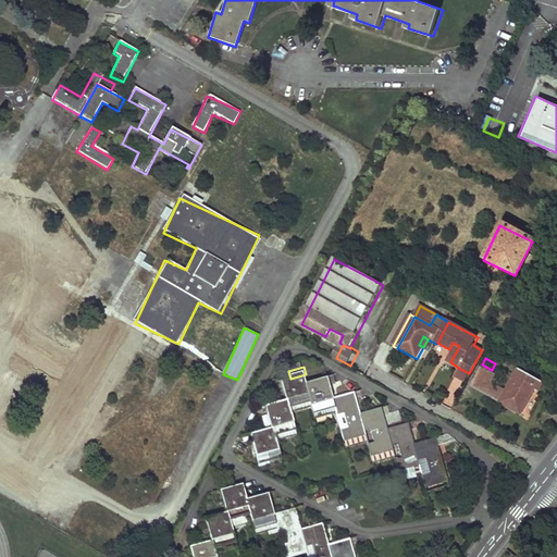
[(495,375),(481,368),(470,387),(499,404),(506,393),(491,384),(495,375)]
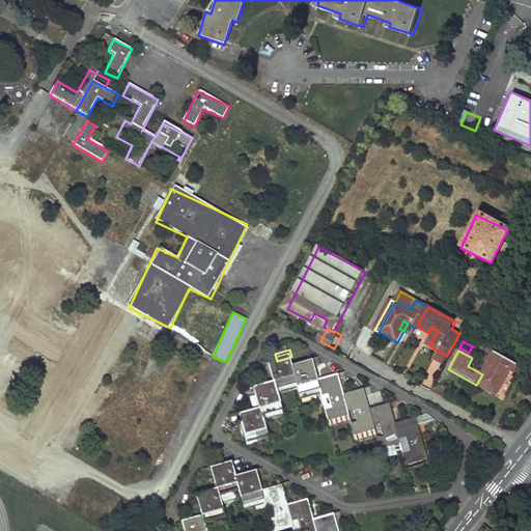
[(447,356),(439,352),(435,360),(442,364),(447,356)]
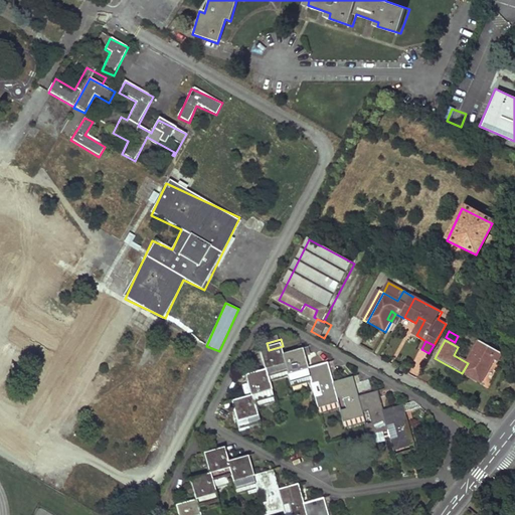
[(501,353),(479,341),(468,363),(462,373),(480,383),(493,360),(497,362),(501,353)]
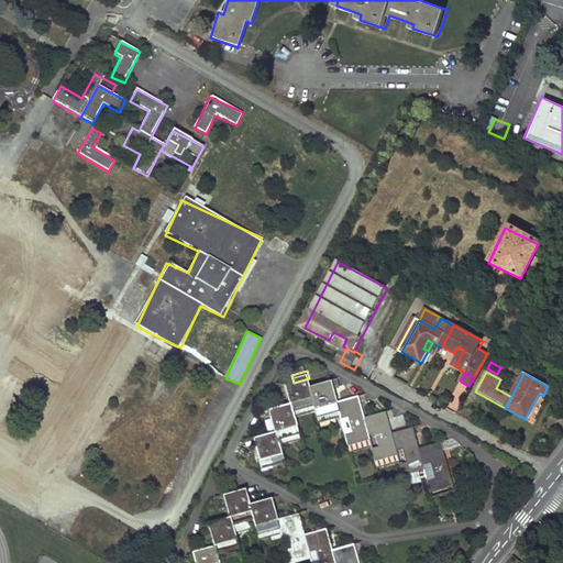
[(294,383),(287,385),(294,407),(296,414),(317,407),(312,389),(309,378),(294,383)]
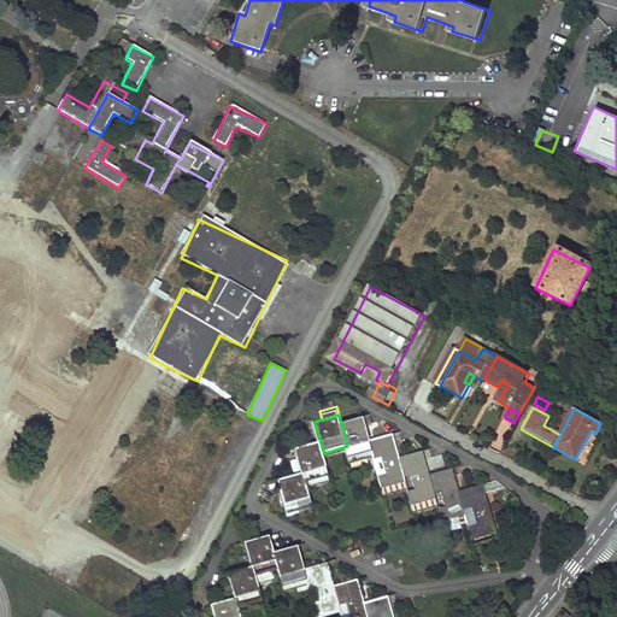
[(365,421),(342,427),(347,446),(351,456),(374,450),(372,444),(365,421)]
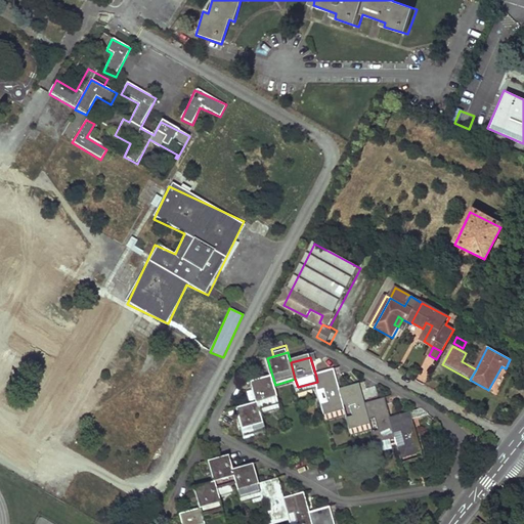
[(335,370),(316,377),(317,382),(328,415),(346,409),(340,391),(335,370)]
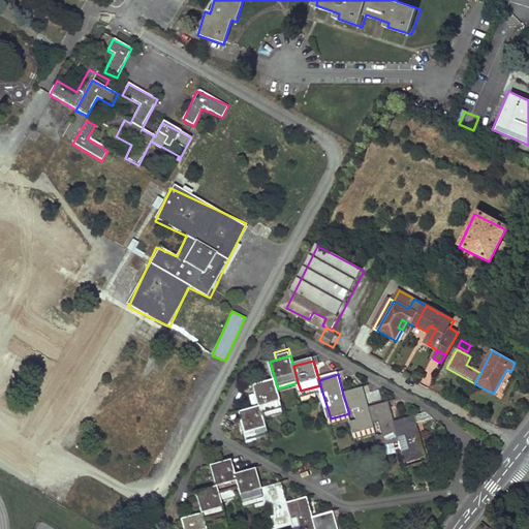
[(276,382),(256,389),(258,396),(262,408),(263,413),(283,408),(278,389),(276,382)]
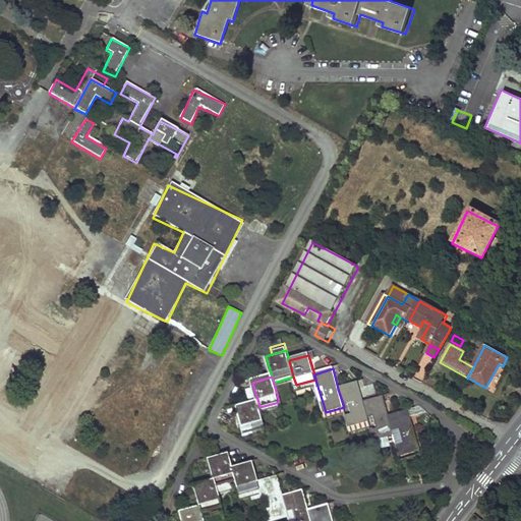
[(357,383),(338,389),(344,407),(350,427),(369,421),(363,402),(357,383)]
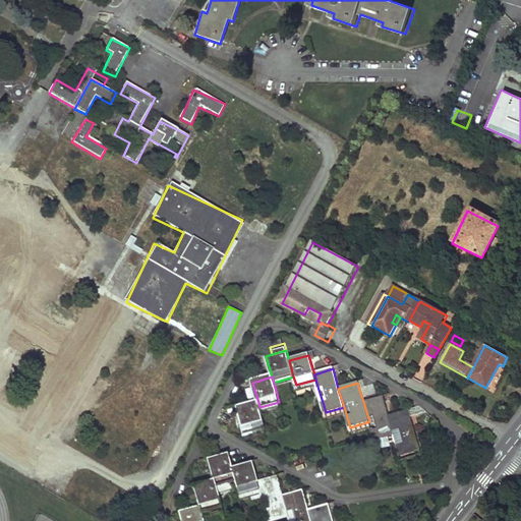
[(254,390),(249,391),(252,403),(258,402),(254,390)]
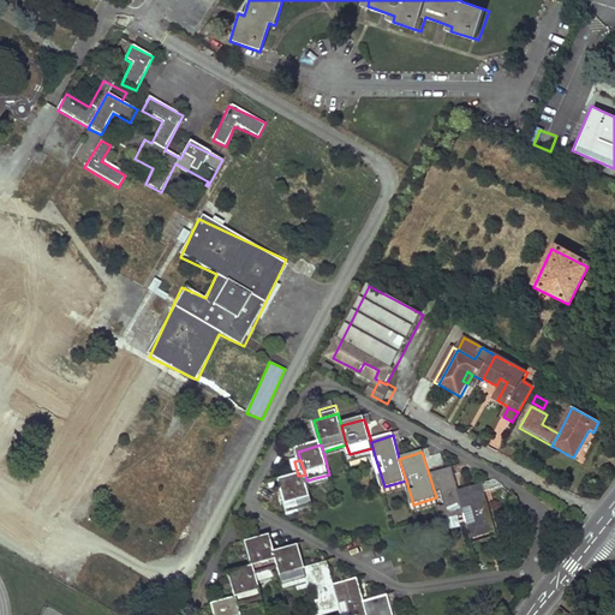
[(452,469),(429,475),(436,497),(439,506),(443,521),(465,515),(458,491),(452,469)]
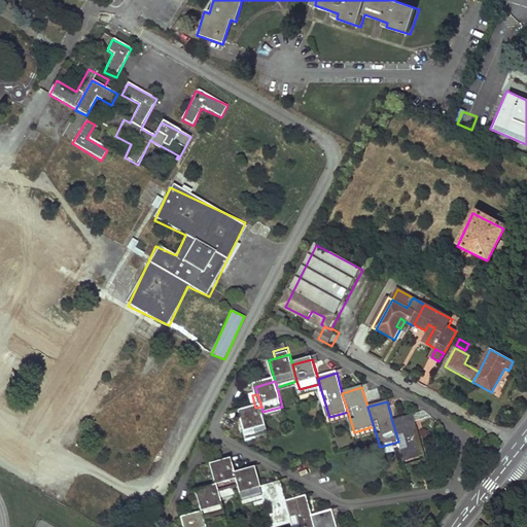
[(255,408),(242,412),(249,438),(269,433),(265,419),(262,412),(261,407),(255,408)]
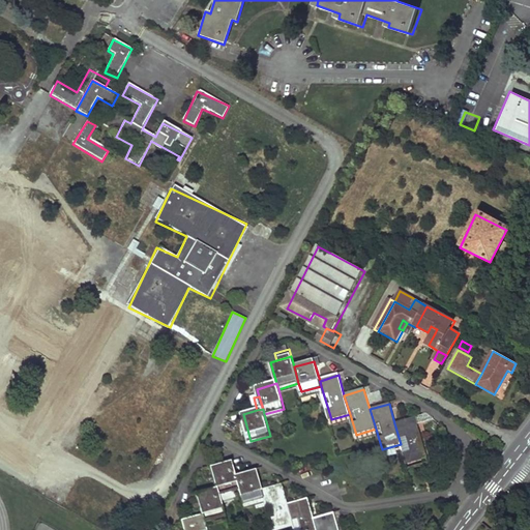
[(284,409),(264,414),(266,421),(286,415),(284,409)]
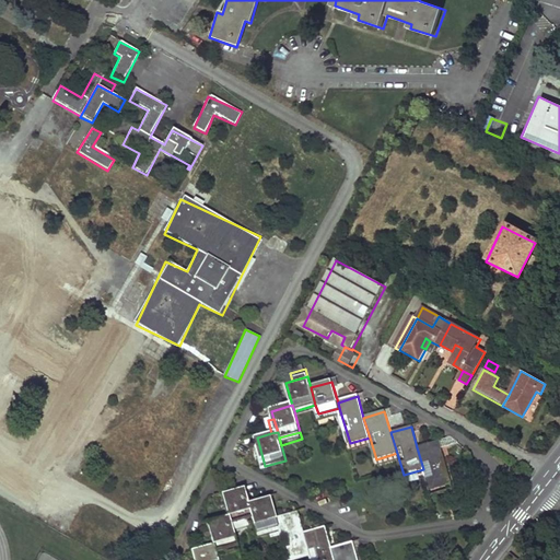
[(439,442),(417,447),(423,469),(430,490),(451,483),(439,442)]
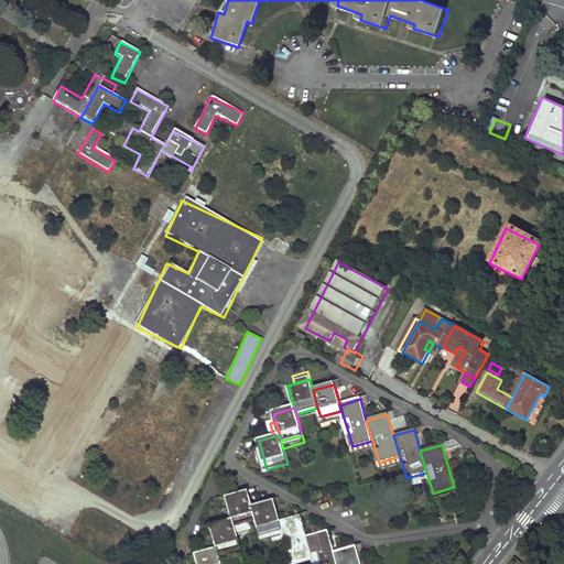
[(400,456),(379,463),(380,469),(402,464),(400,456)]
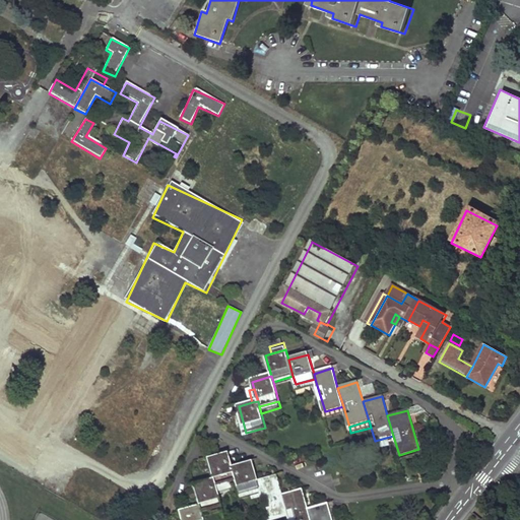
[(229,459),(209,465),(214,485),(220,505),(240,499),(232,469),(229,459)]
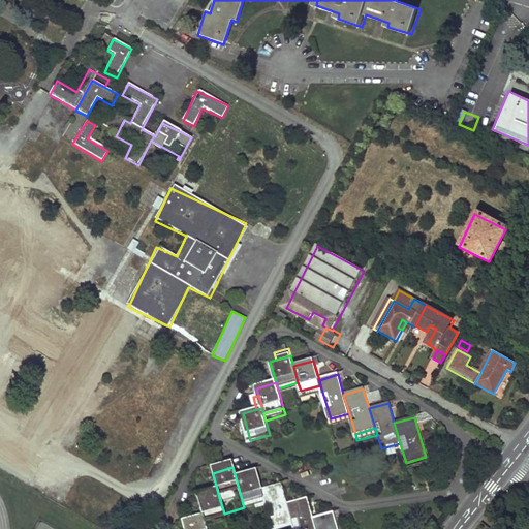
[(255,471),(236,477),(244,507),(247,517),(267,511),(261,491),(255,471)]
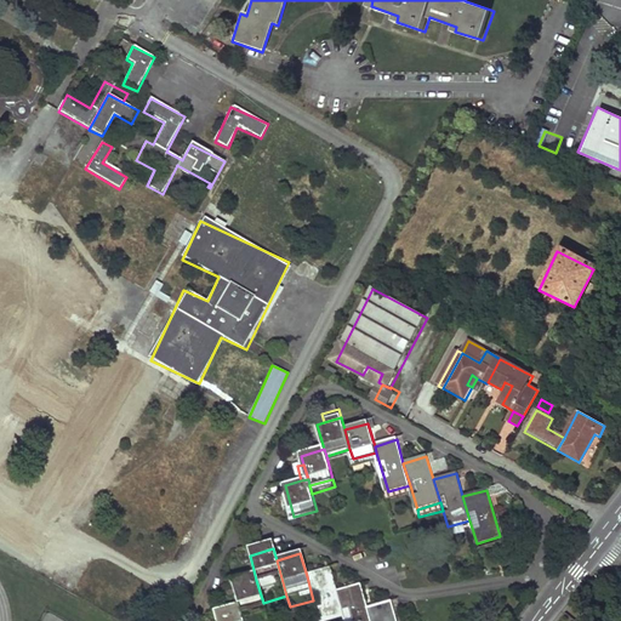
[(329,570),(307,576),(313,600),(319,620),(330,620),(343,617),(336,593),(329,570)]
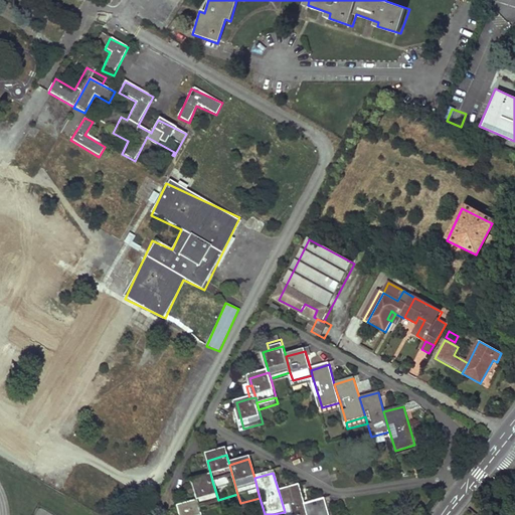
[(212,481),(194,486),(199,505),(202,514),(222,514),(218,500),(212,481)]
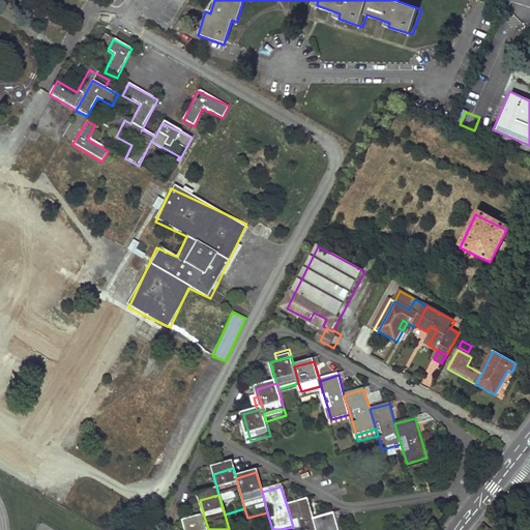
[(305,501),(287,506),(293,527),(293,529),(314,529),(311,520),(305,501)]
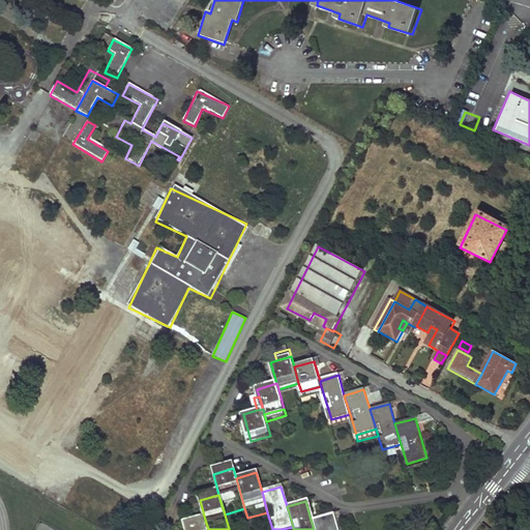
[(335,529),(331,514),(311,520),(314,529),(335,529)]
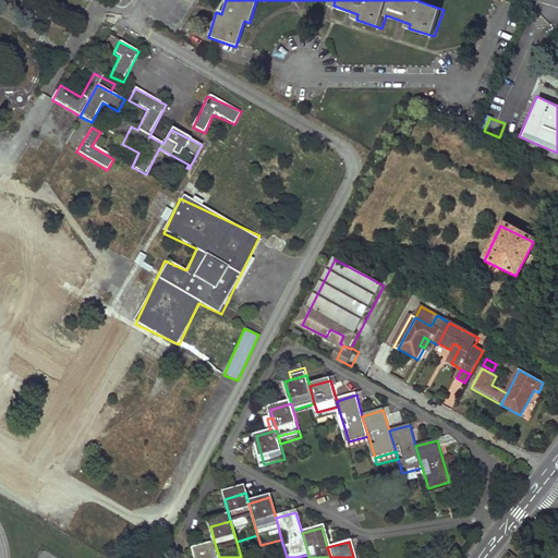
[(219,557),(216,547),(195,554),(196,557),(219,557)]
